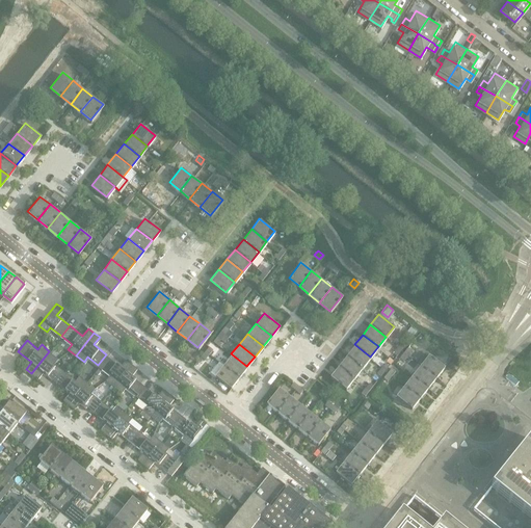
[(354,344),(346,354),(362,367),(370,357),(354,344)]
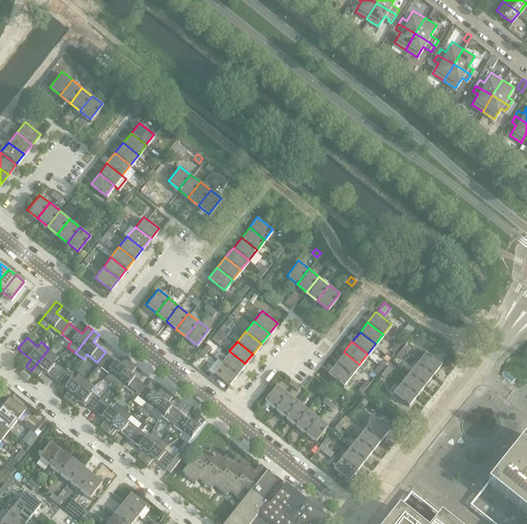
[(48,349),(31,370),(36,374),(42,367),(55,378),(63,367),(53,359),(57,355),(48,349)]
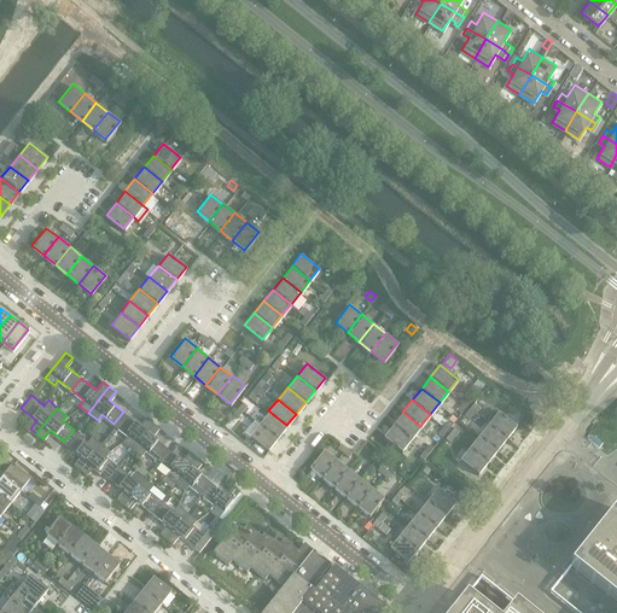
[(268,410),(260,422),(277,437),(286,425),(268,410)]
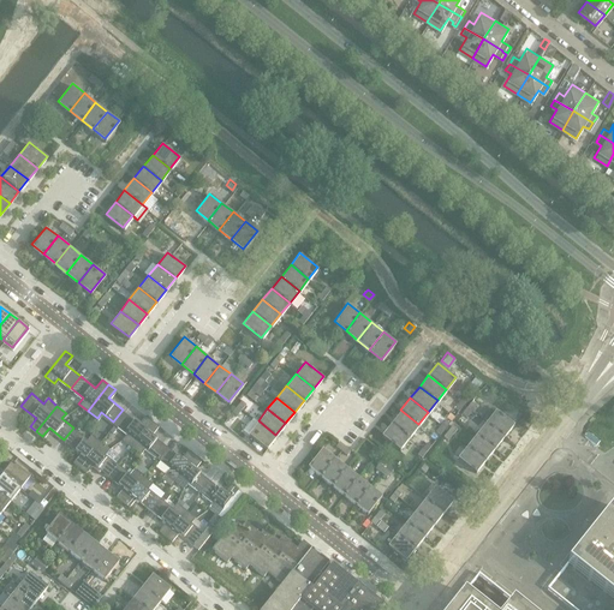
[(495,408),(486,420),(504,435),(513,423),(495,408)]
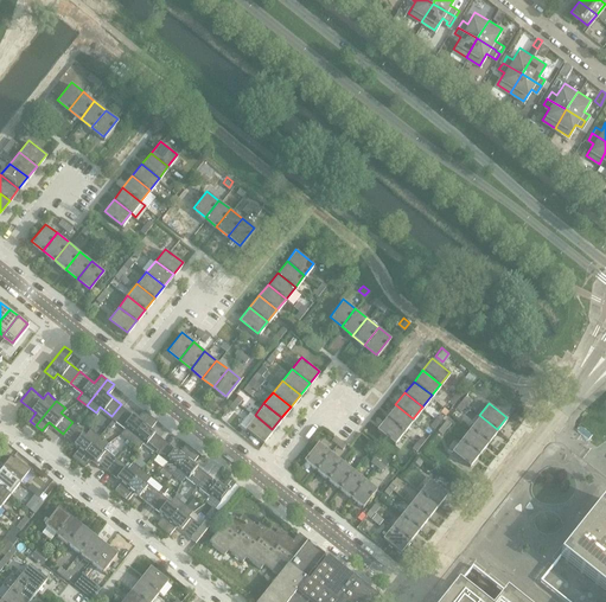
[(136,416),(121,404),(112,416),(115,420),(125,427),(120,431),(129,439),(150,414),(142,408),(136,416)]
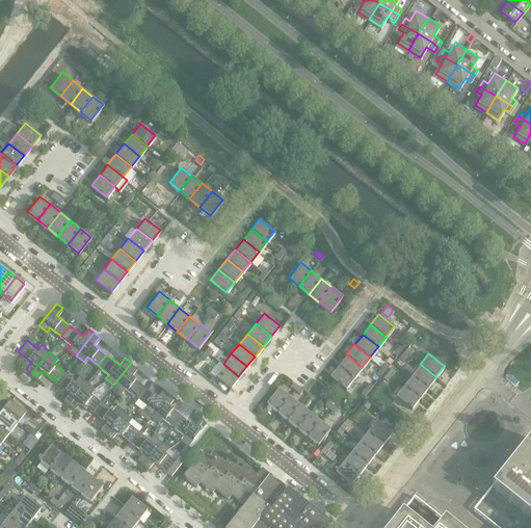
[(346,354),(338,365),(353,377),(362,367),(346,354)]
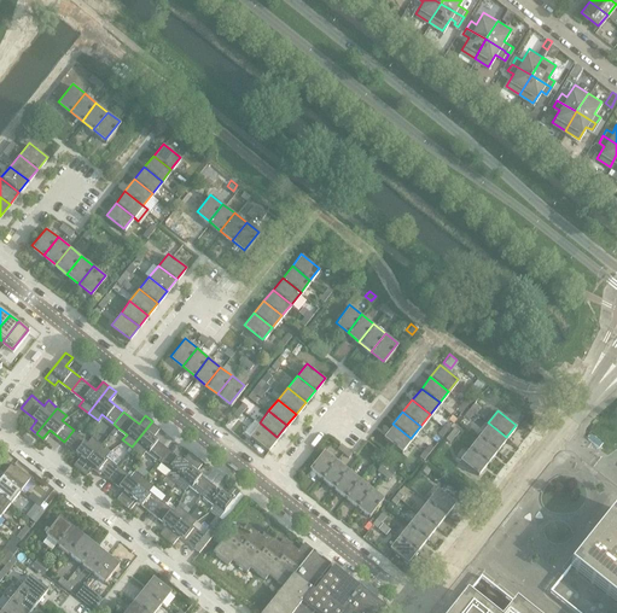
[(158,426),(152,421),(132,447),(140,454),(145,449),(157,459),(167,447),(152,435),(158,426)]
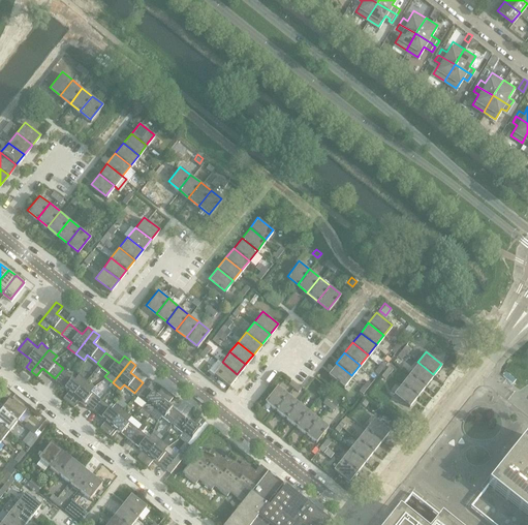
[(214,372),(228,384),(237,374),(222,362),(214,372)]
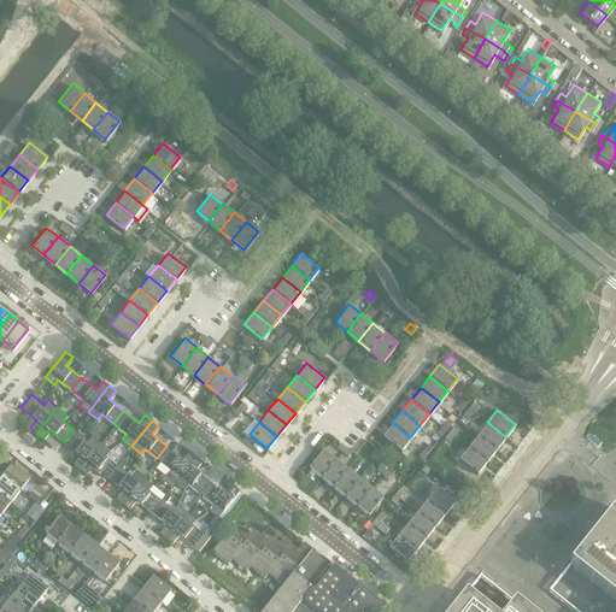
[(505,436),(487,422),(477,434),(496,448),(505,436)]
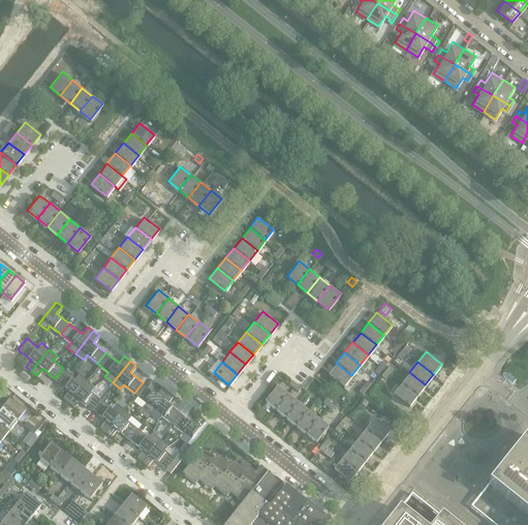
[(336,363),(328,373),(343,385),(351,375),(336,363)]
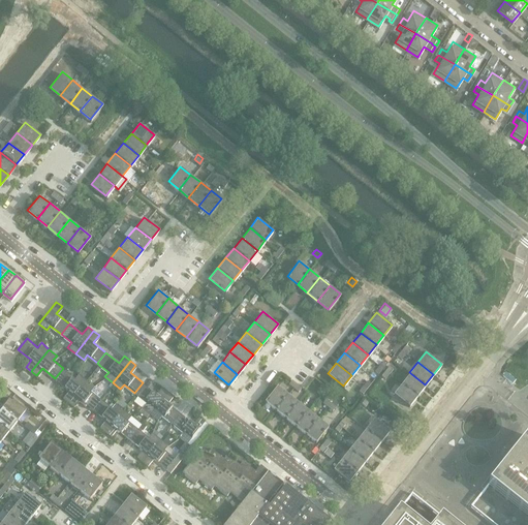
[(74,376),(63,368),(55,378),(68,389),(62,396),(68,400),(86,378),(78,372),(74,376)]
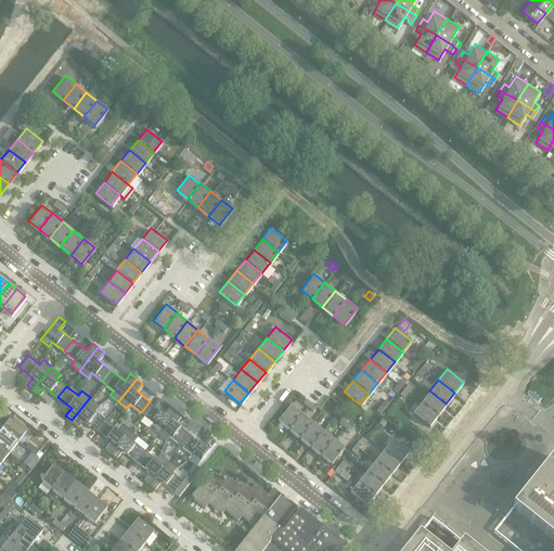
[(446,404),(429,391),(422,401),(437,413),(446,404)]
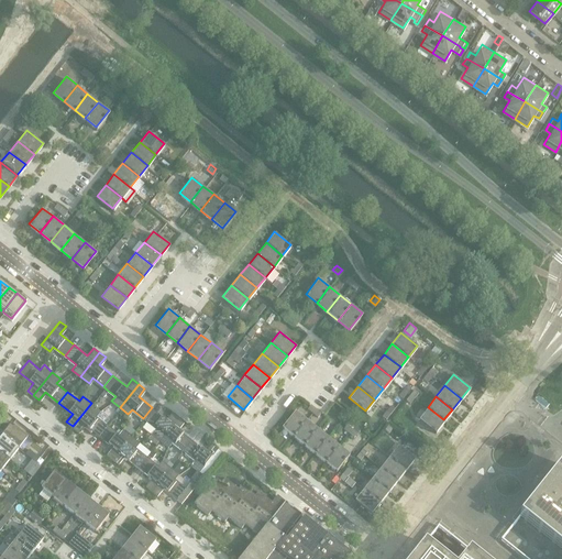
[(99,409),(91,403),(73,426),(78,431),(85,424),(98,435),(107,424),(105,422),(96,414),(99,409)]
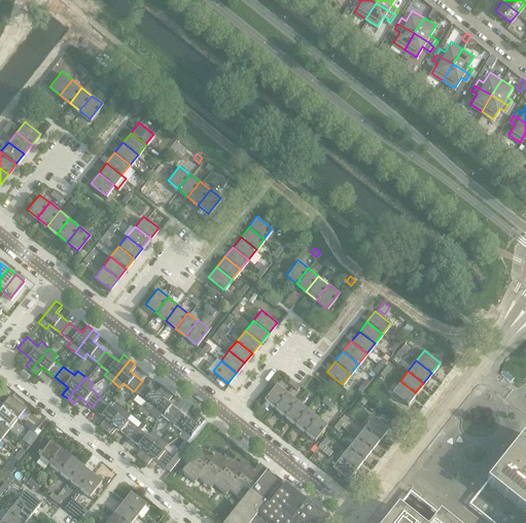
[(319,390),(325,383),(321,380),(315,387),(319,390)]
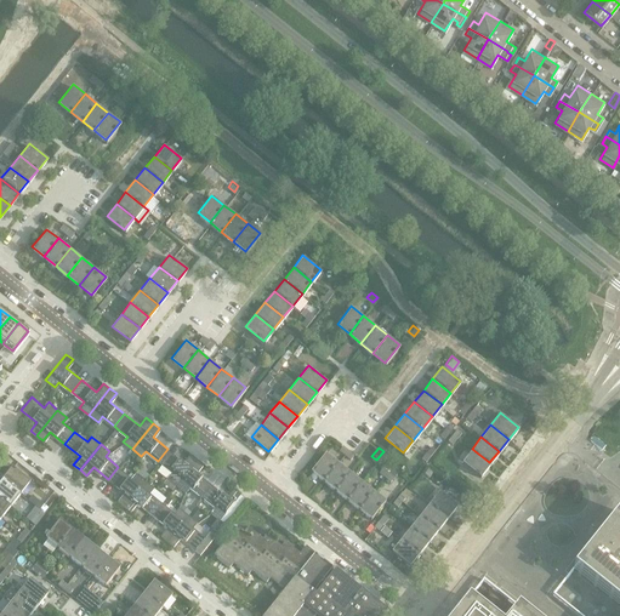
[(183,461),(168,449),(158,461),(170,471),(166,477),(175,484),(197,457),(189,452),(183,461)]
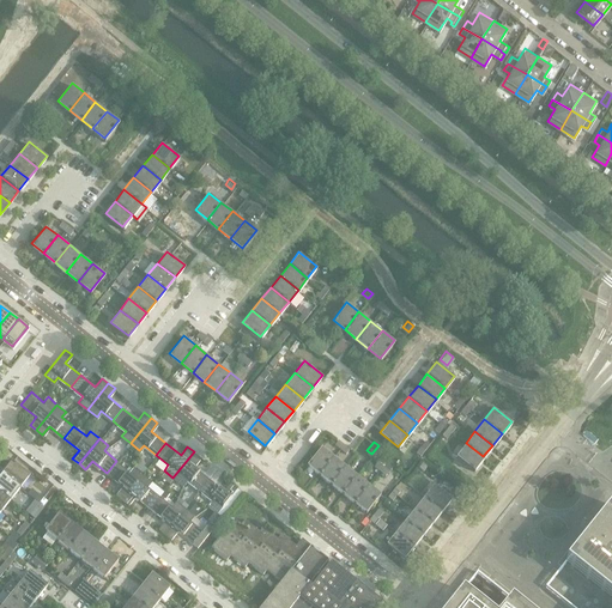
[(483,456),(466,443),(456,454),(473,468),(483,456)]
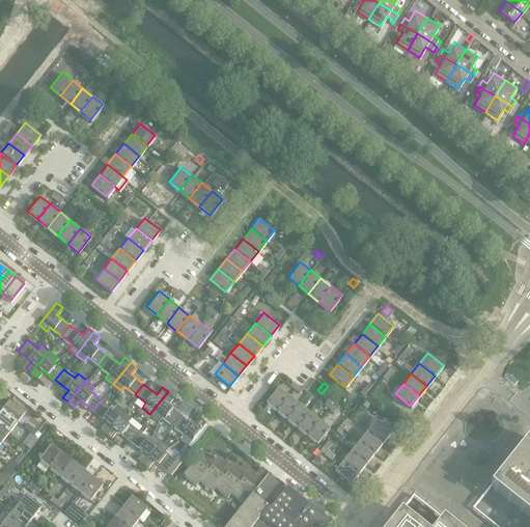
[(93,386),(90,390),(99,397),(103,392),(94,385),(93,386)]
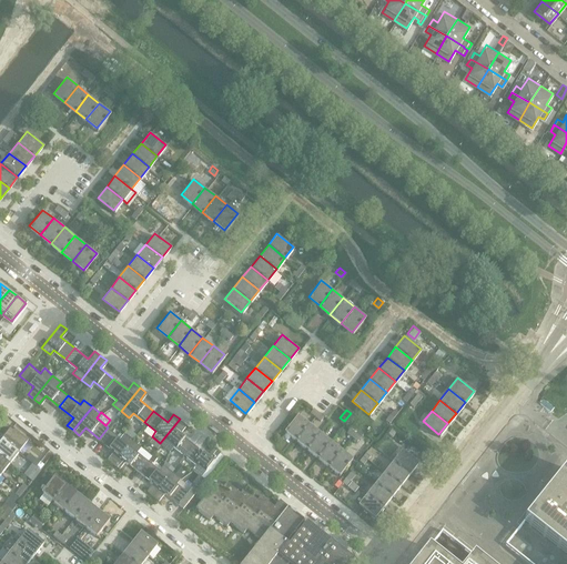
[(284,430),(295,439),(309,422),(297,413),(284,430)]
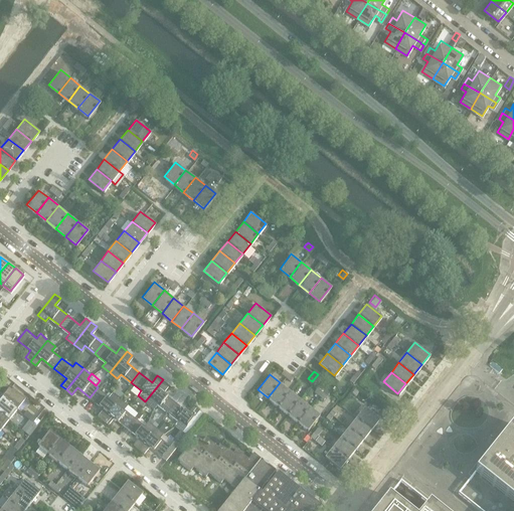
[(168,383),(163,379),(145,401),(153,407),(157,402),(167,410),(175,400),(162,390),(168,383)]
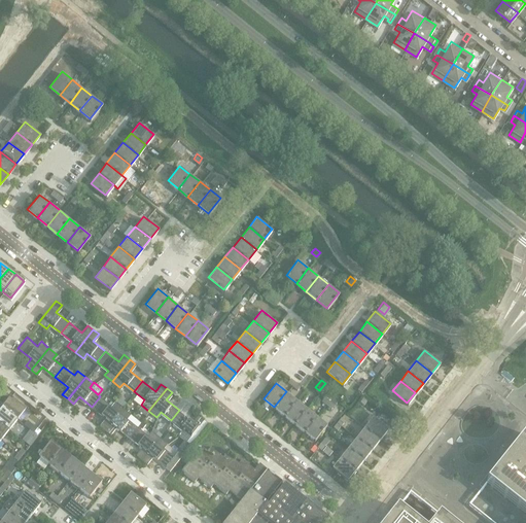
[(286,391),(274,407),(283,414),(295,399),(286,391)]
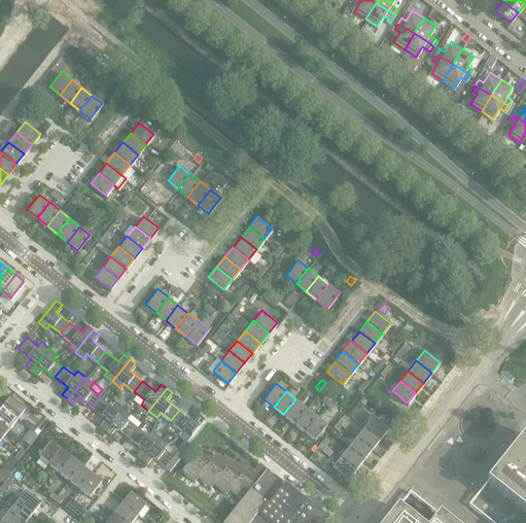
[(9,394),(1,405),(16,417),(25,407),(9,394)]
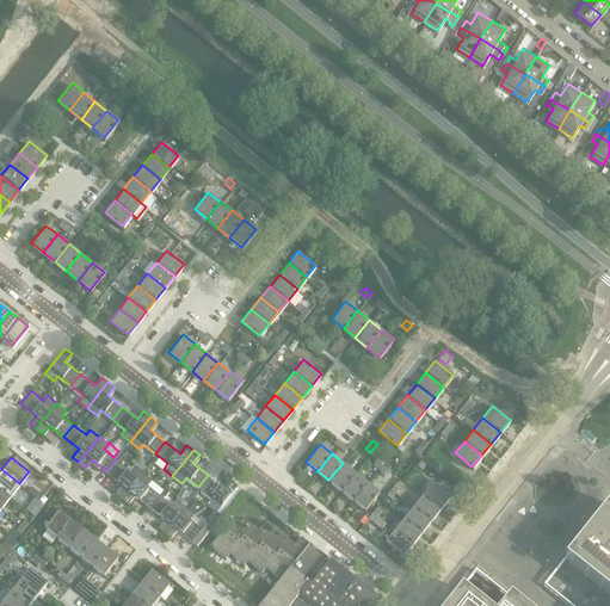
[(128,469),(116,459),(106,471),(122,483),(115,492),(121,496),(142,470),(133,463),(128,469)]
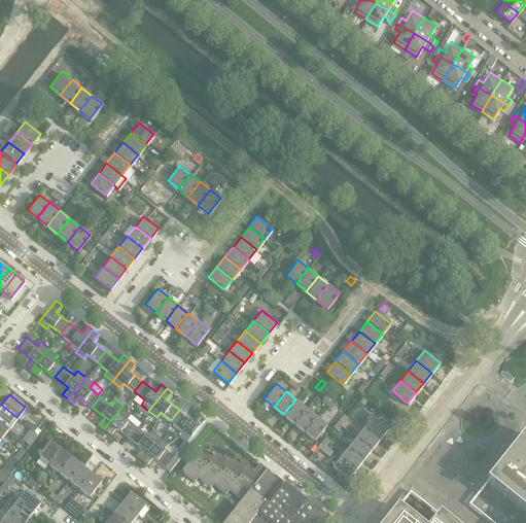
[(295,399),(283,414),(293,422),(306,407),(295,399)]
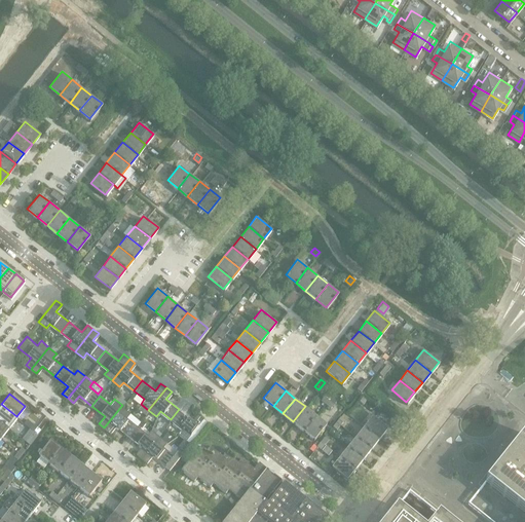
[(1,404),(0,405),(0,419),(8,426),(16,416),(1,404)]
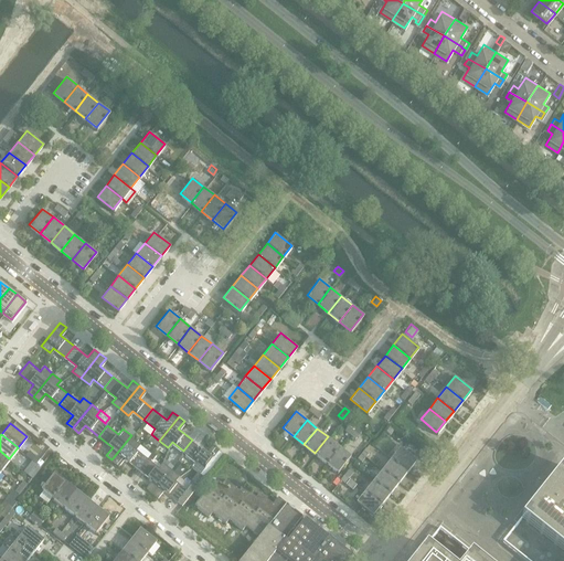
[(139,442),(131,435),(112,459),(118,464),(124,456),(138,467),(147,456),(136,447),(139,442)]
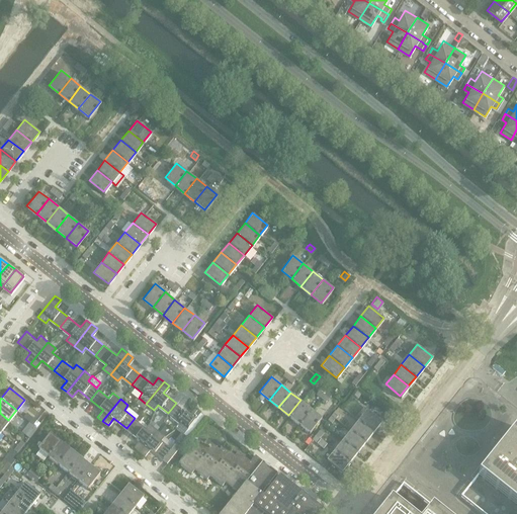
[(300,400),(288,415),(298,423),(311,408),(300,400)]
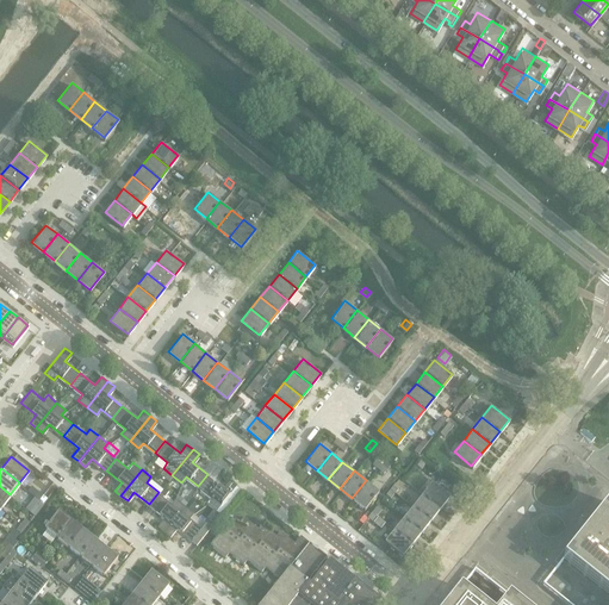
[(222,486),(207,474),(198,486),(210,497),(205,501),(215,509),(236,484),(229,478),(222,486)]
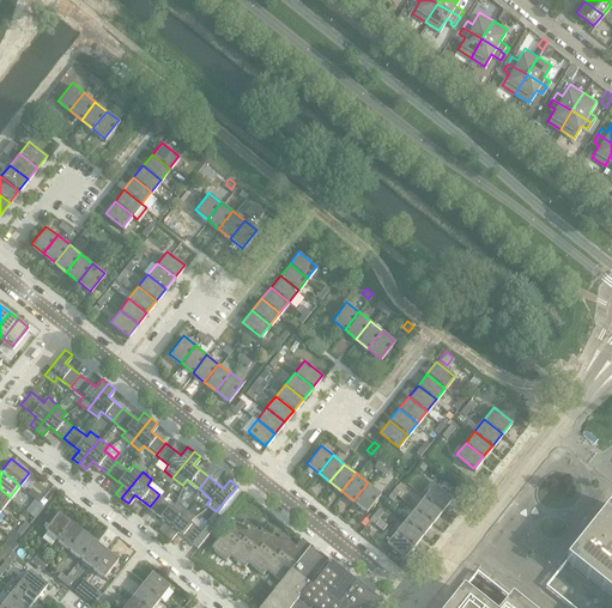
[(368,482),(353,500),(365,510),(380,492),(368,482)]
